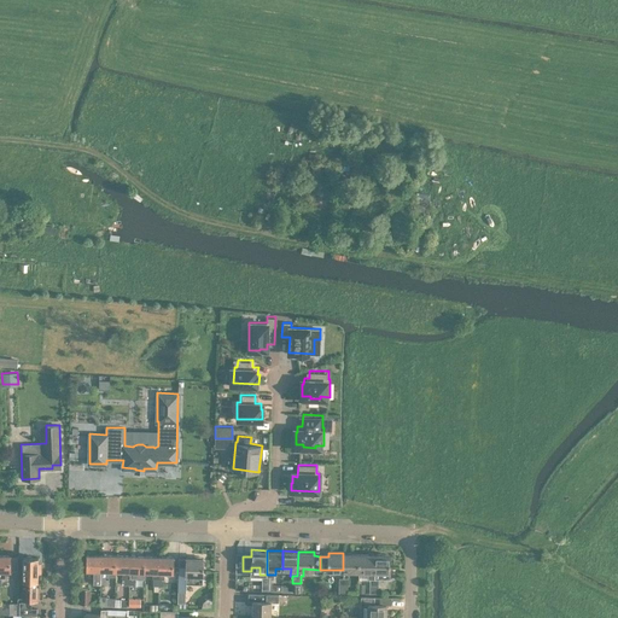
[(359,553),(343,553),(343,570),(359,571),(359,553)]
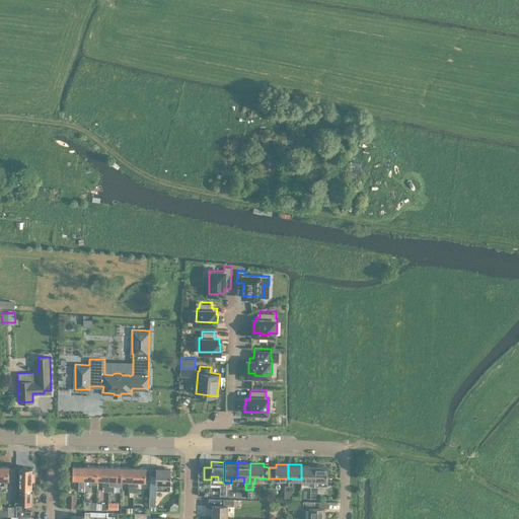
[(310,486),(310,491),(313,491),(314,465),(301,464),(301,479),(308,479),(308,485),(310,486)]
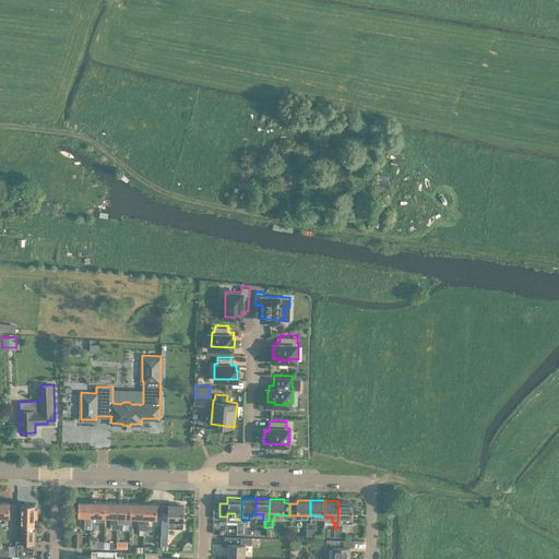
[(0,527),(1,527),(1,521),(3,521),(3,515),(10,515),(15,515),(16,501),(9,501),(0,501),(0,527)]
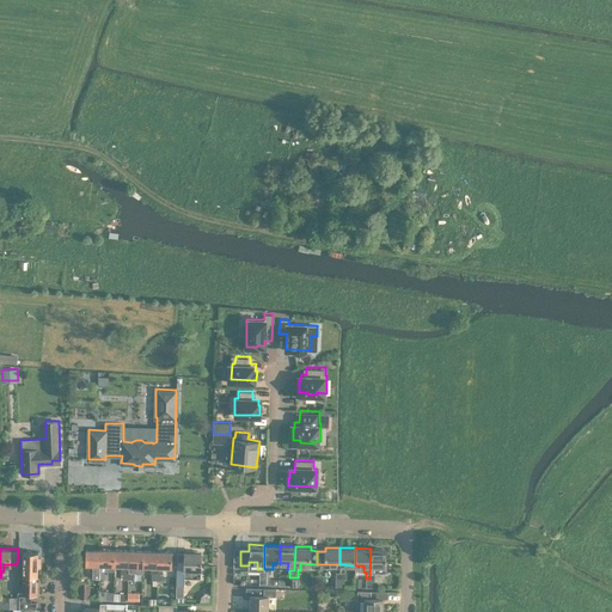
[(101,549),(86,549),(85,564),(92,564),(92,577),(99,577),(101,549)]
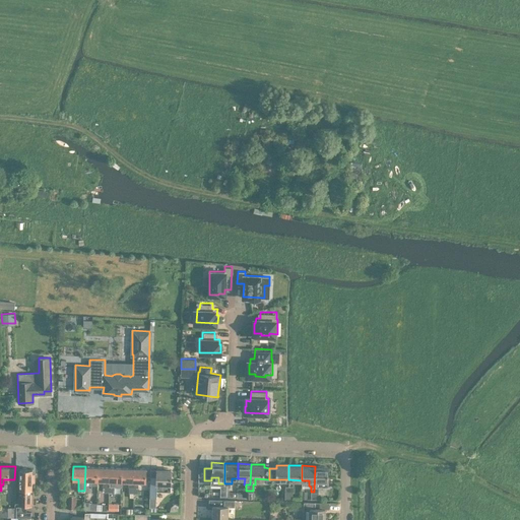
[(89,491),(89,484),(96,484),(98,480),(98,466),(85,466),(84,491),(86,491),(87,491),(89,491)]
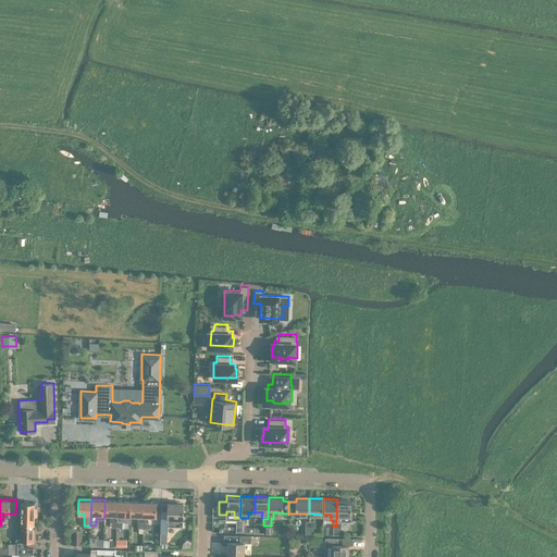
[(112,527),(116,527),(118,500),(104,499),(104,515),(110,515),(110,521),(112,521),(112,527)]
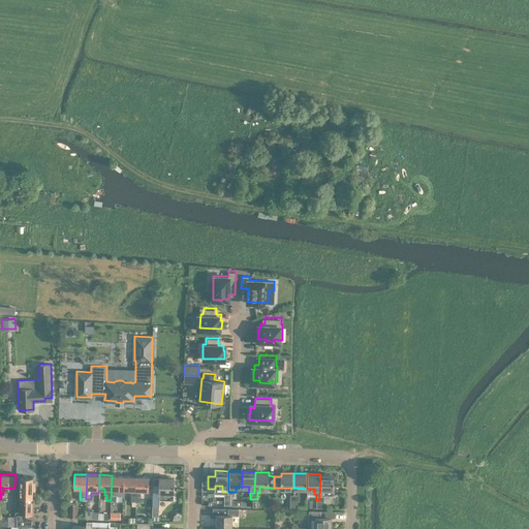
[(334,474),(320,474),(319,500),(323,500),(323,494),(325,494),(333,494),(334,474)]
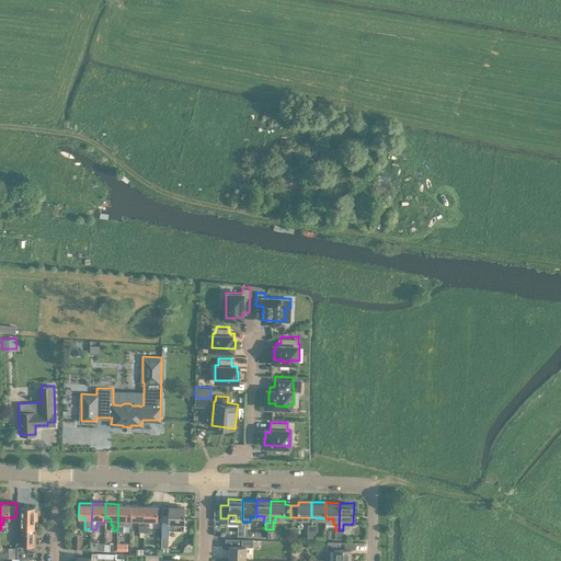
[(124,518),(132,518),(132,504),(118,504),(117,530),(122,530),(122,525),(124,525),(124,518)]
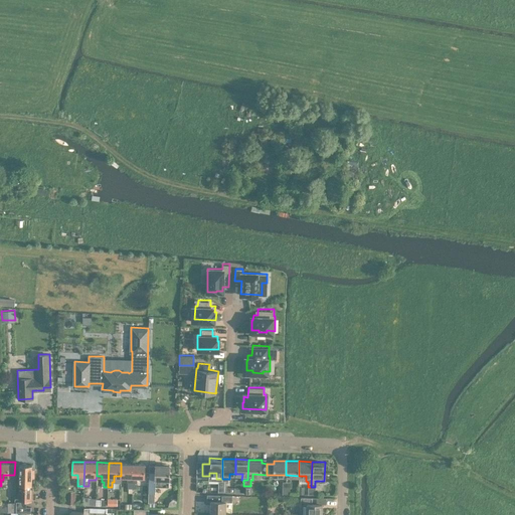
[(132,488),(133,476),(133,464),(121,463),(121,476),(127,476),(127,482),(128,482),(128,487),(132,488)]
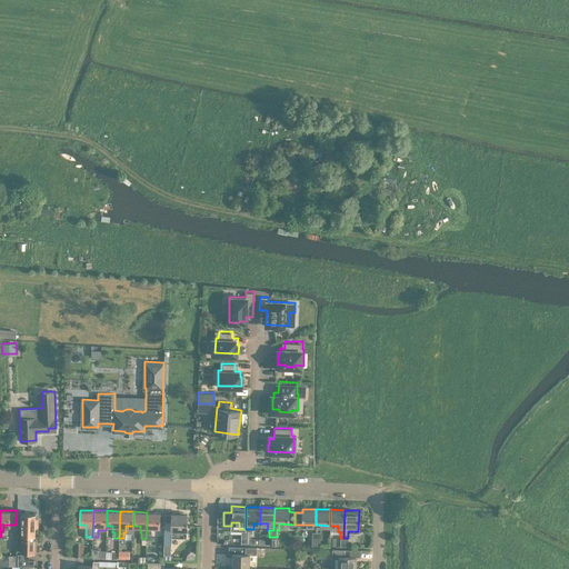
[(20,540),(20,551),(33,551),(36,512),(21,512),(20,532),(28,533),(28,540),(20,540)]
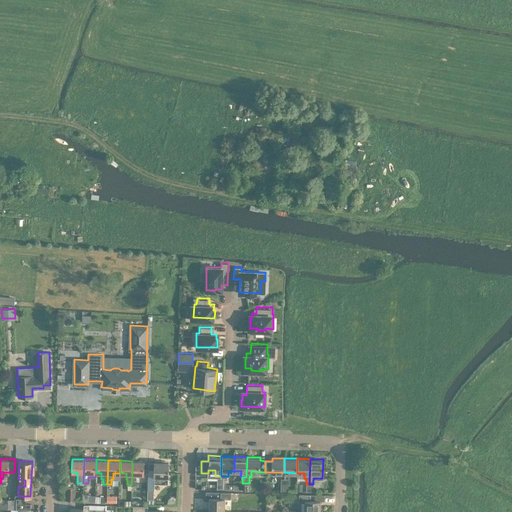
[(144,461),(132,461),(132,473),(131,485),(136,485),(136,473),(144,474),(144,461)]
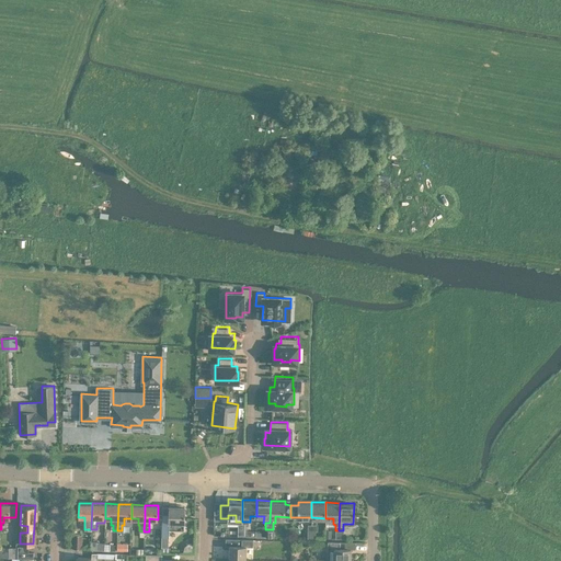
[(162,514),(161,545),(169,545),(169,528),(184,529),(184,514),(184,505),(169,505),(169,514),(162,514)]
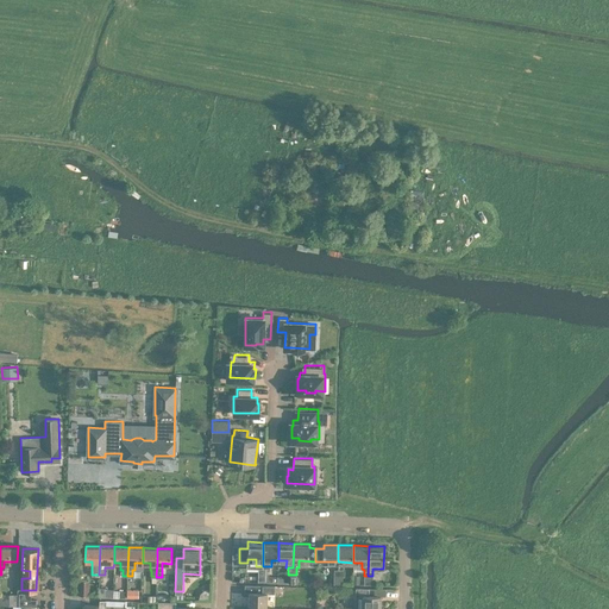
[(267,608),(267,606),(267,591),(276,591),(276,583),(246,583),(246,591),(249,591),(249,607),(267,608)]
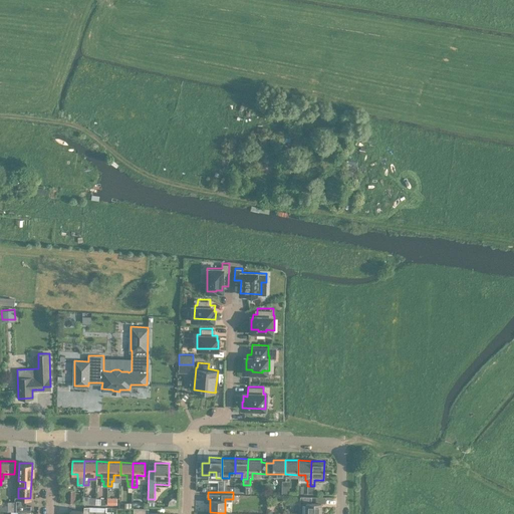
[(90,495),(83,495),(83,503),(95,503),(95,496),(90,496),(90,495)]
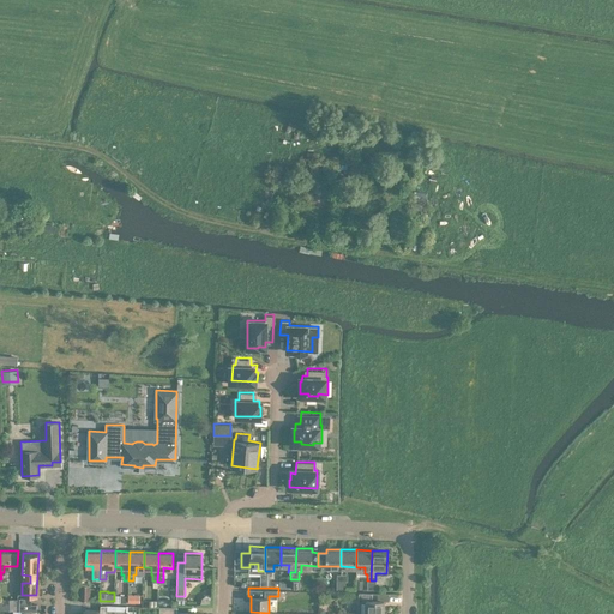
[(383,613),(384,600),(389,600),(389,593),(359,591),(357,613),(383,613)]
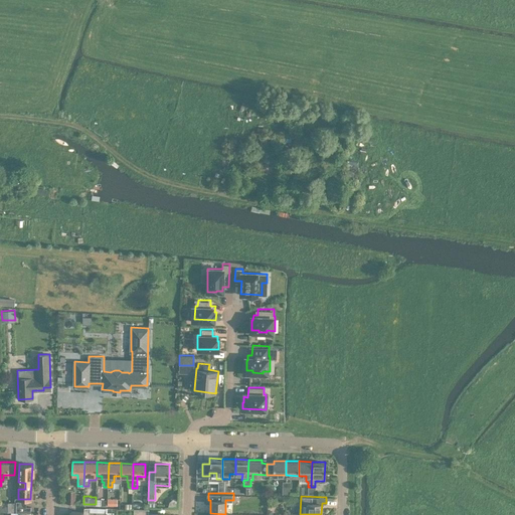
[(0,510),(14,511),(14,501),(0,501),(0,510)]
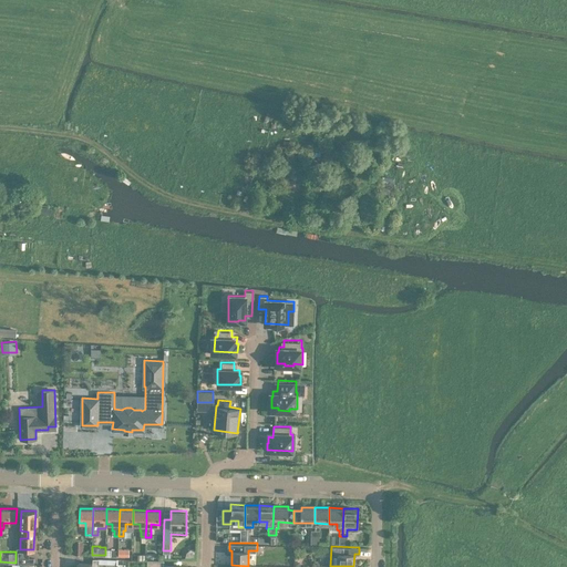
[(29,552),(18,552),(18,564),(34,565),(34,557),(29,557),(29,552)]
